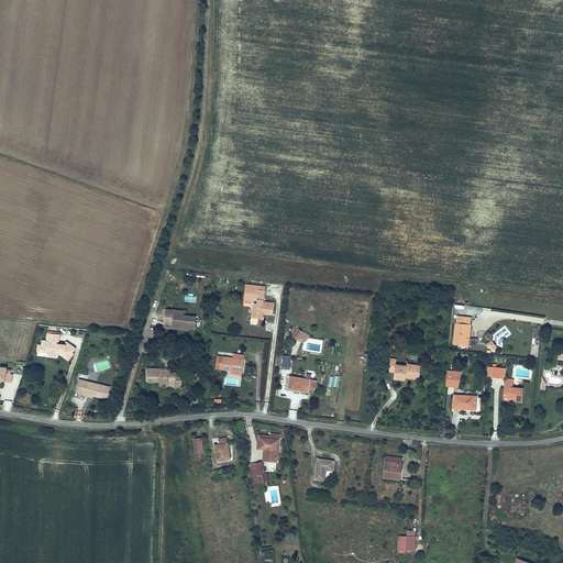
[(273,315),(274,302),(264,301),(265,290),(251,288),(251,285),(245,285),(244,298),(253,299),(257,299),(257,304),(256,308),(254,308),(253,307),(252,318),(260,319),(260,312),(263,312),(273,315)]
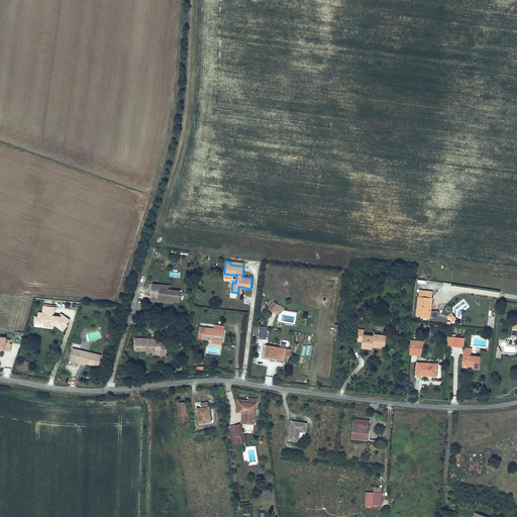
[(179,302),(180,291),(169,290),(159,289),(160,285),(151,284),(150,297),(158,297),(158,300),(164,300),(164,302),(173,303),(173,301),(179,302)]
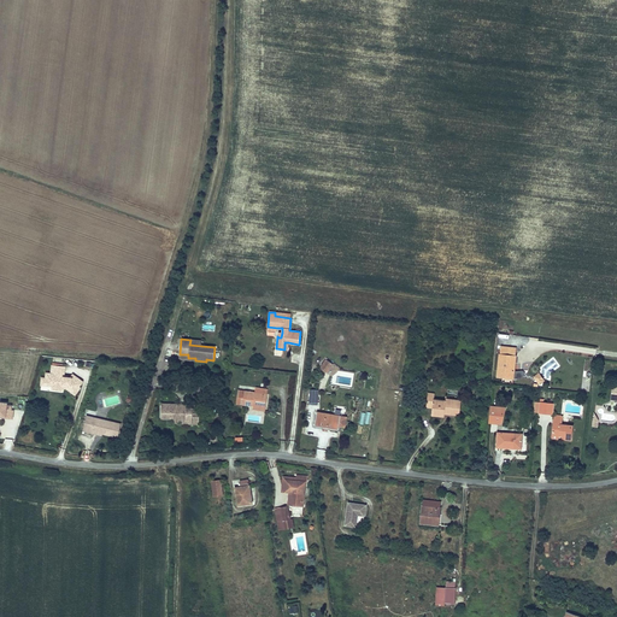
[(513,378),(516,356),(500,353),(498,377),(513,378)]
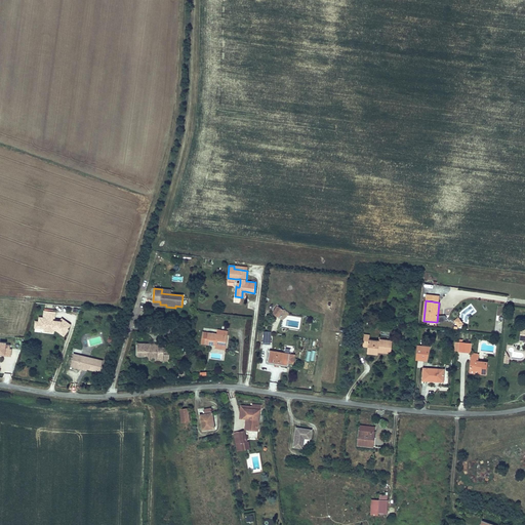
[(277,317),(281,311),(280,310),(281,309),(278,306),(272,313),(277,317)]
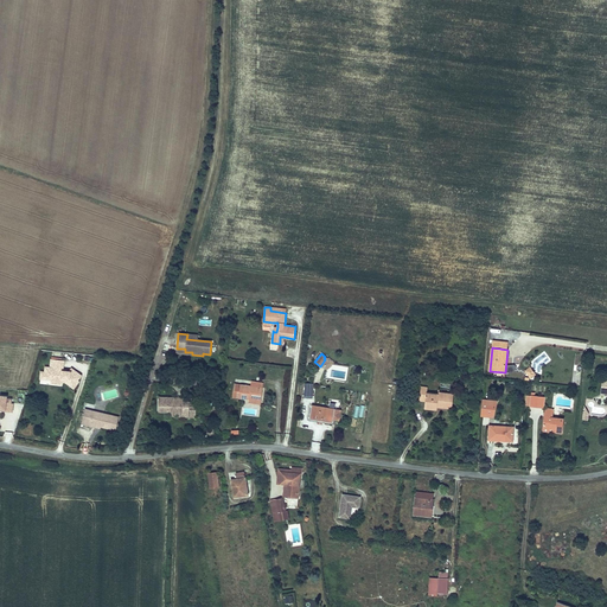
[(81,376),(71,369),(69,371),(63,371),(64,360),(51,359),(50,368),(45,368),(45,372),(46,372),(45,379),(51,381),(51,383),(61,384),(62,381),(62,377),(64,378),(65,378),(64,381),(74,388),(78,382),(77,381),(81,376)]
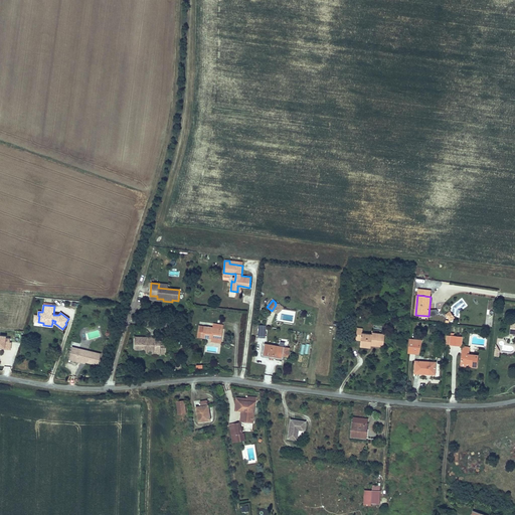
[(454,318),(450,312),(446,315),(451,321),(454,318)]
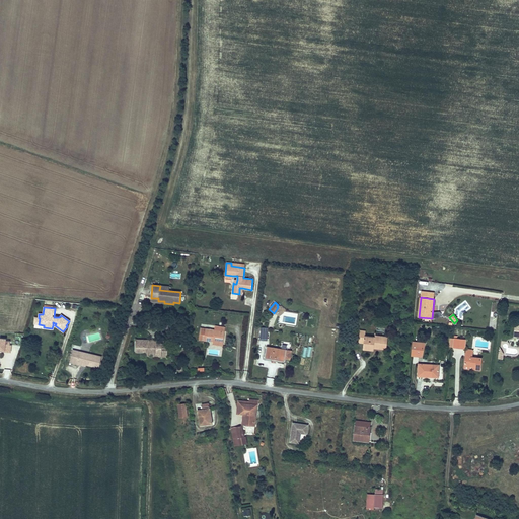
[(223,342),(225,331),(214,330),(201,328),(199,340),(213,342),(214,339),(218,340),(217,341),(223,342)]
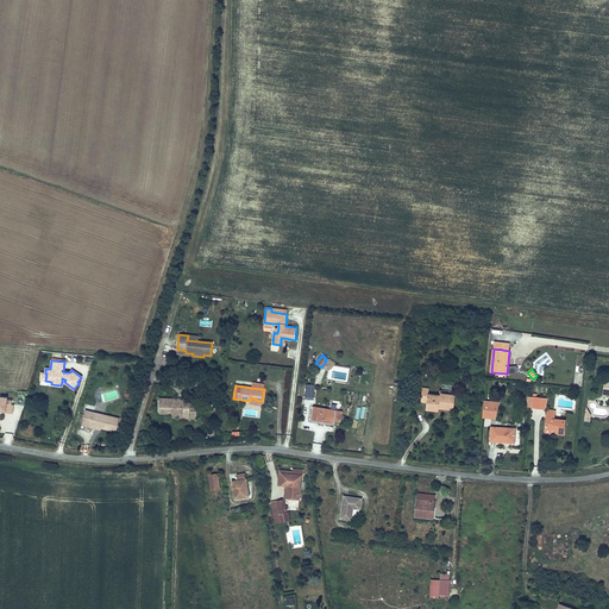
[(453,408),(454,395),(440,394),(440,395),(428,394),(429,389),(422,388),(421,402),(427,402),(426,409),(438,412),(439,408),(439,406),(453,408)]
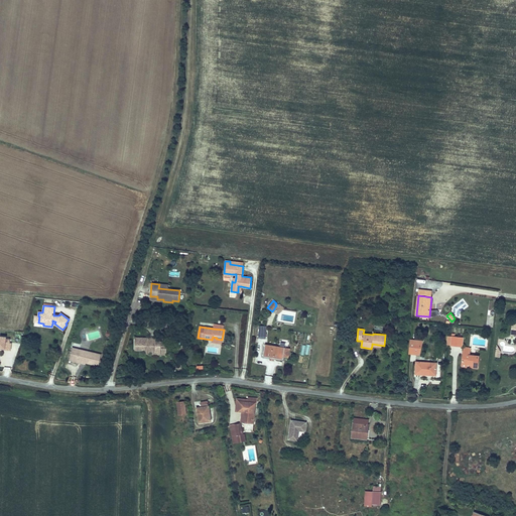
[(0,349),(11,350),(12,337),(0,336),(0,349)]
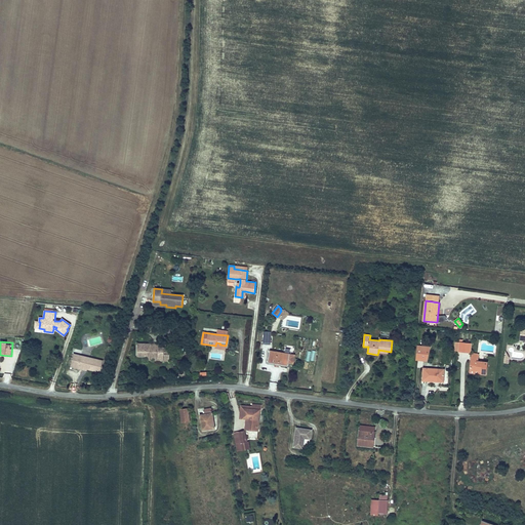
[(164,361),(164,348),(159,348),(159,345),(153,344),(153,346),(151,346),(151,344),(137,344),(137,356),(148,356),(158,357),(158,361),(164,361)]
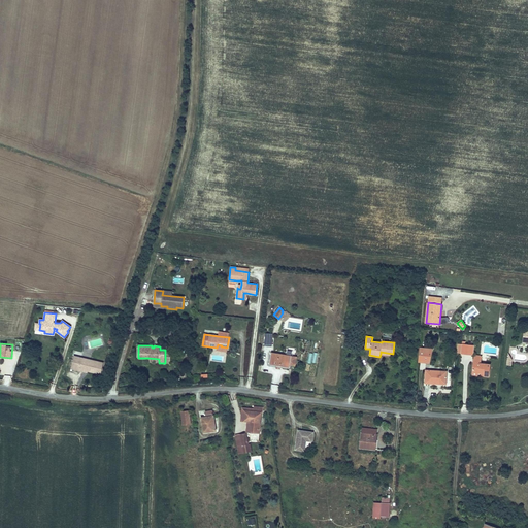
[(290,364),(292,356),(271,353),(269,364),(276,365),(281,366),(290,367),(290,364)]
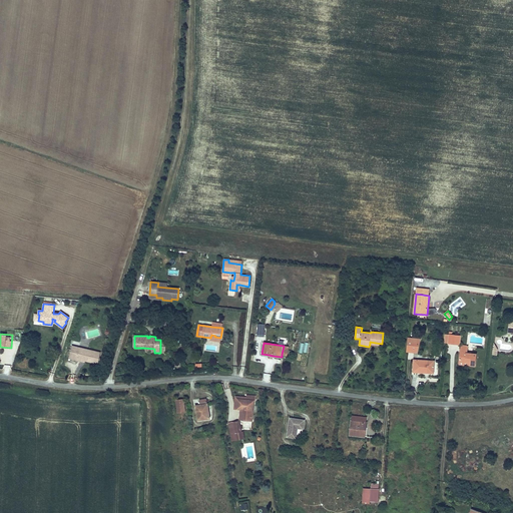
[(475,366),(477,354),(467,353),(468,347),(467,347),(467,346),(465,346),(465,349),(461,348),(459,361),(470,363),(470,366),(475,366)]
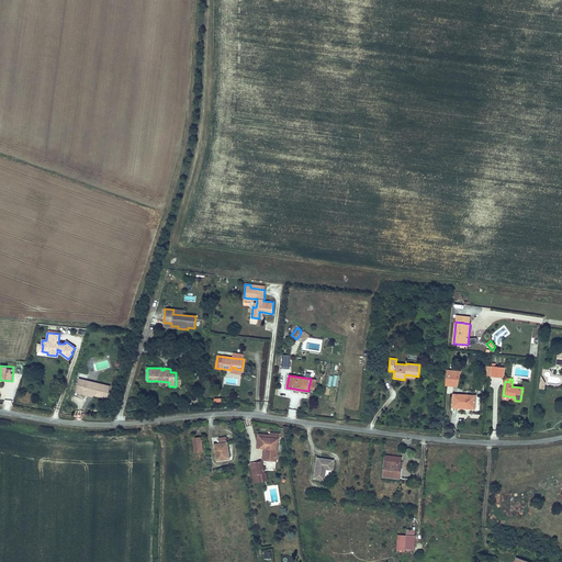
[(108,398),(110,386),(86,381),(86,384),(78,382),(76,392),(83,394),(83,393),(93,395),(108,398)]
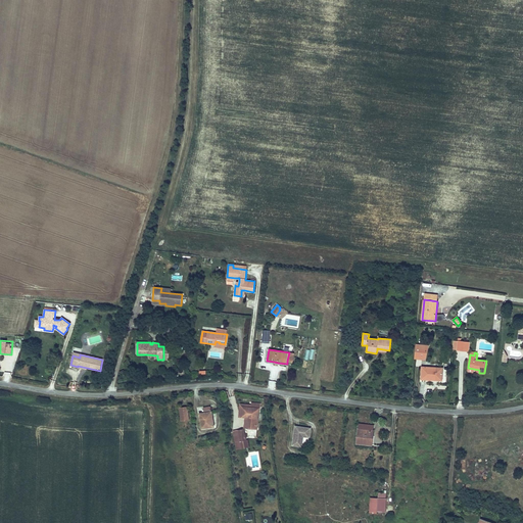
[(441,380),(442,368),(422,367),(421,379),(426,379),(426,378),(436,379),(436,380),(441,380)]
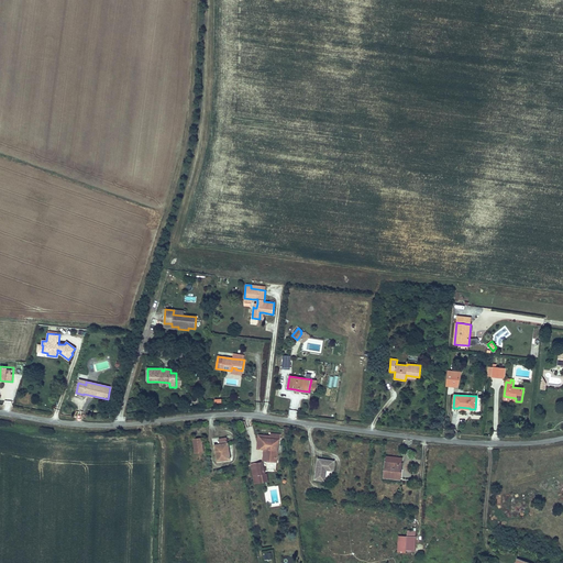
[(6,399),(2,409),(10,411),(13,401),(6,399)]
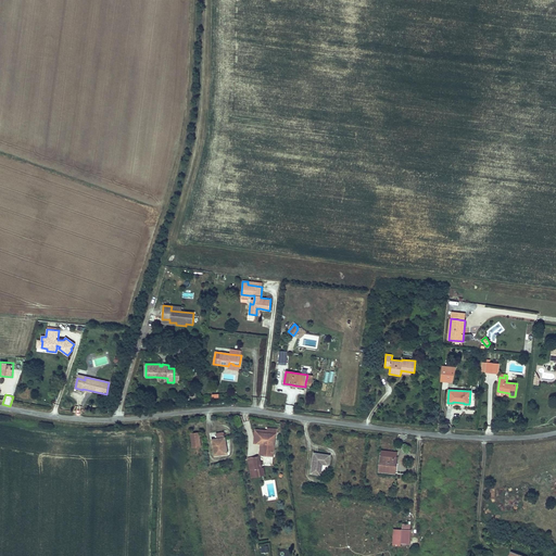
[(253,440),(256,441),(261,441),(260,452),(269,453),(270,442),(273,427),(267,426),(266,431),(254,430),(253,440)]
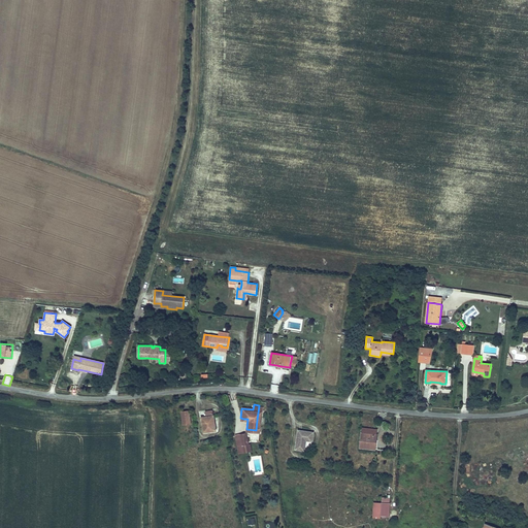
[(198,416),(193,416),(195,430),(207,429),(205,407),(197,408),(198,416)]
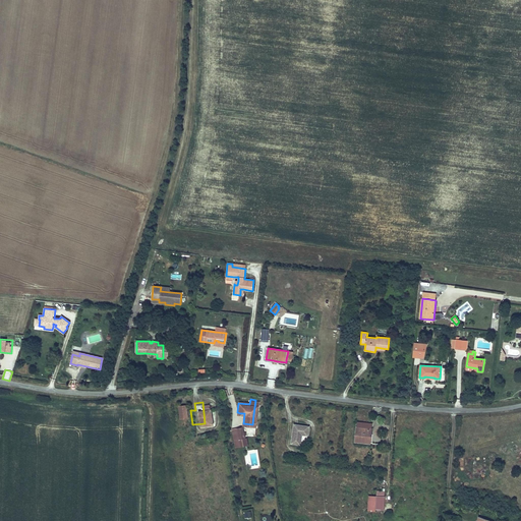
[(178,403),(170,403),(171,416),(179,416),(178,403)]
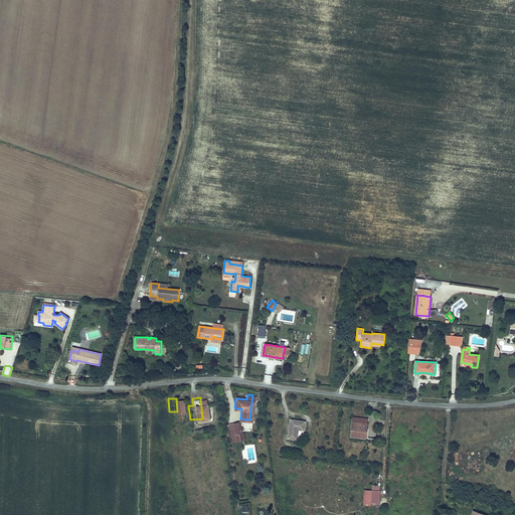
[(185,400),(176,400),(177,414),(186,413),(185,400)]
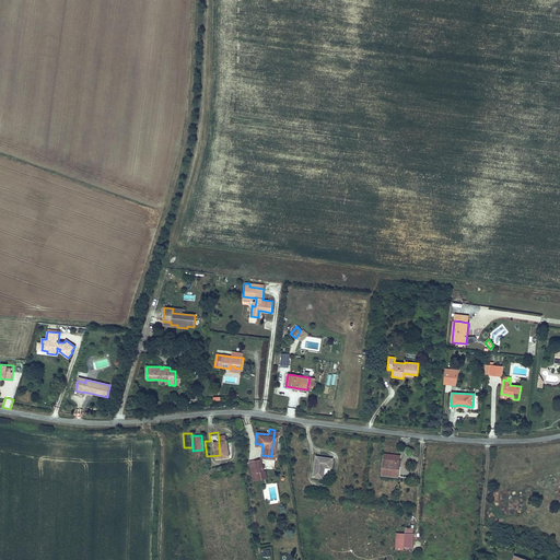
[(378,451),(376,470),(377,470),(394,473),(395,453),(394,452),(378,451)]
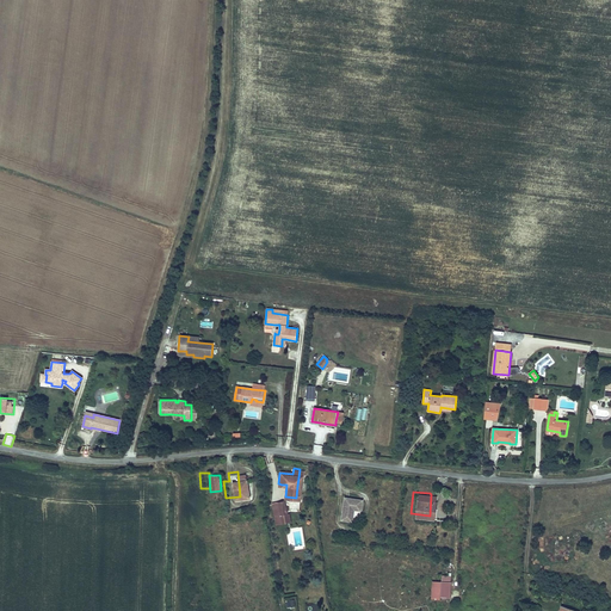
[(358,495),(340,493),(337,516),(349,518),(350,506),(357,507),(358,495)]
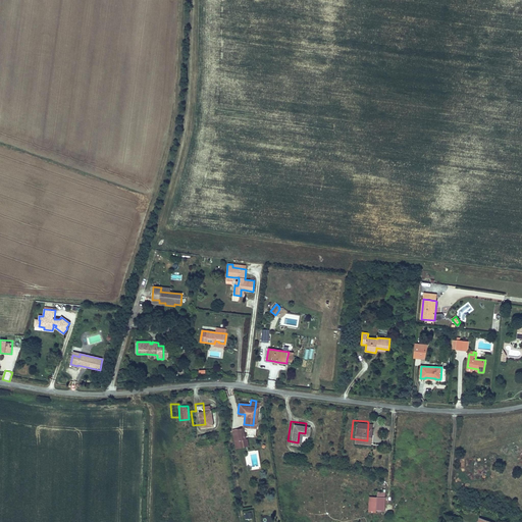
[(240,424),(228,426),(231,446),(245,442),(244,435),(242,435),(240,424)]
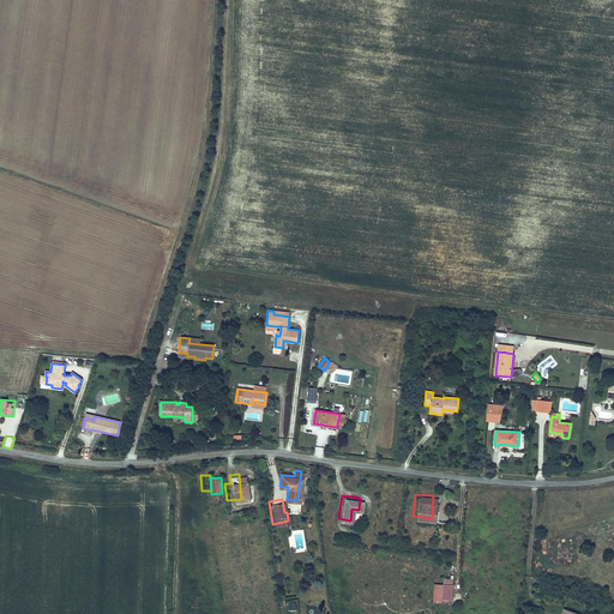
[(290,513),(300,513),(301,504),(292,504),(290,513)]
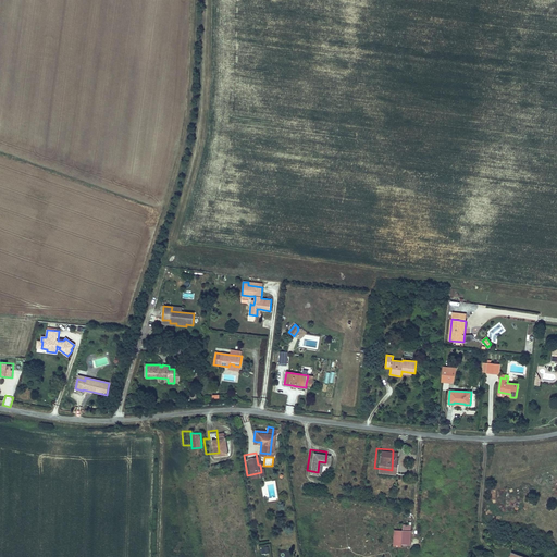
[(400,521),(395,521),(395,525),(396,540),(405,540),(404,518),(400,519),(400,521)]
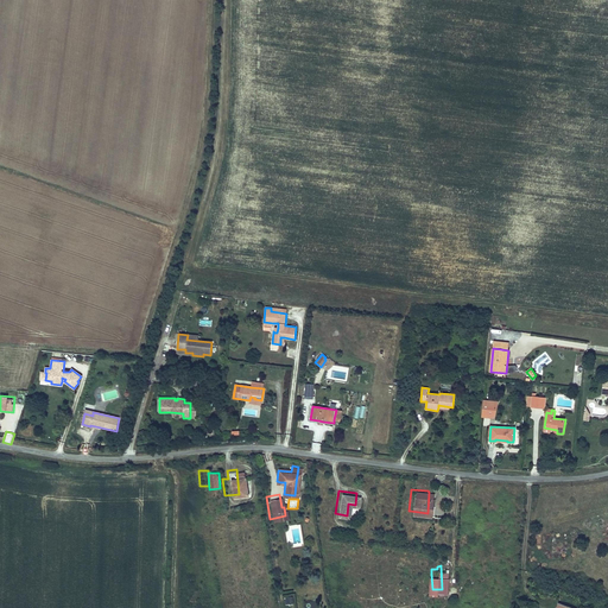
[(432,589),(431,574),(422,575),(423,593),(432,593),(432,589)]
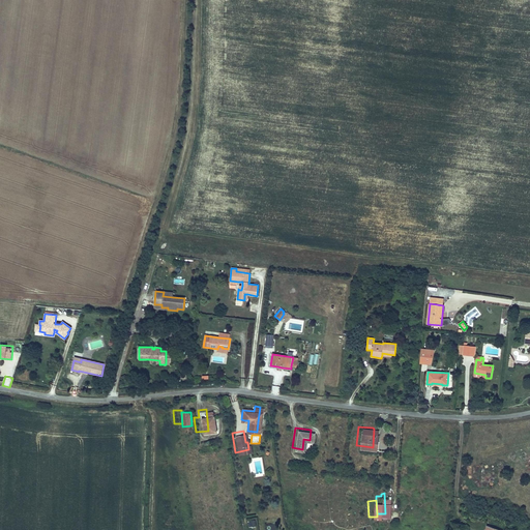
All buildings are outlined.
